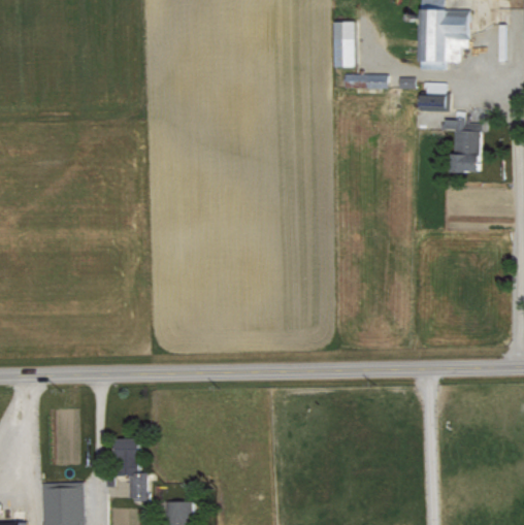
[(421,0),(419,70),(445,71),(446,62),(459,62),(459,48),(468,48),(469,10),(443,9),(443,0),(421,0)]
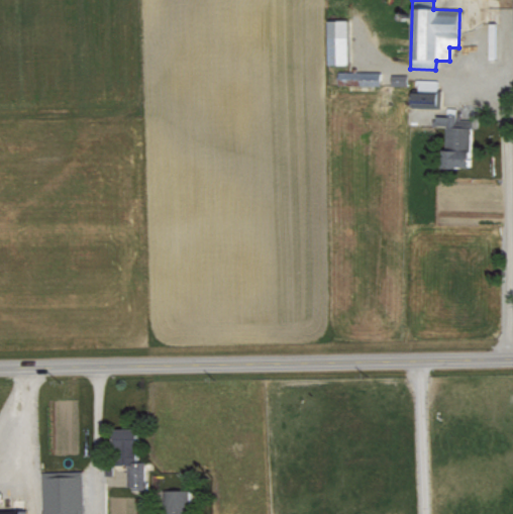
[(326,21),(327,67),(347,67),(346,21),(326,21)]
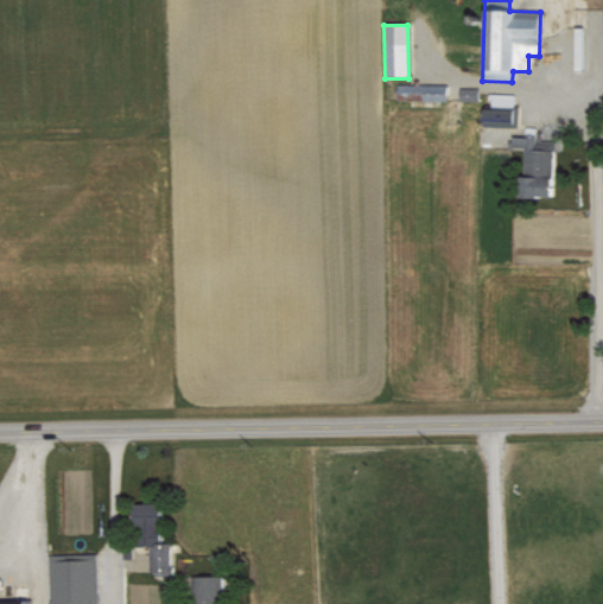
[(445,105),(445,87),(395,86),(395,102),(445,105)]
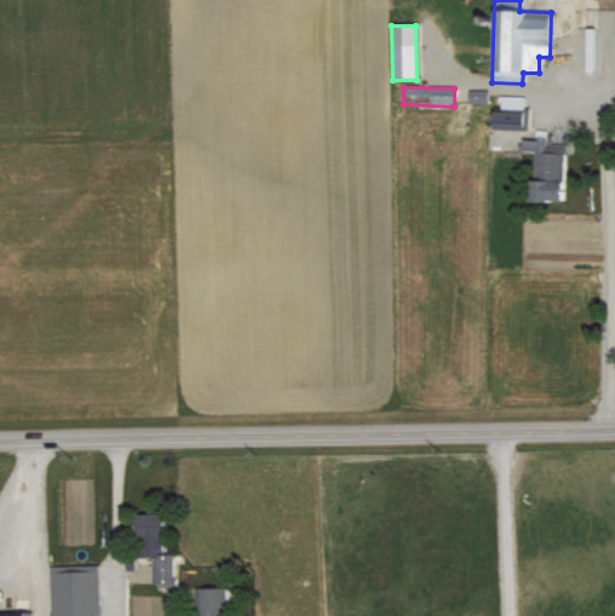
[(467,105),(487,105),(486,91),(466,92),(467,105)]
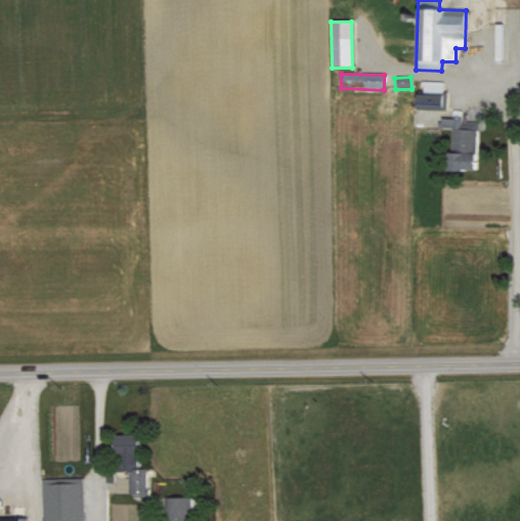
[(443,111),(444,95),(418,94),(417,111),(443,111)]
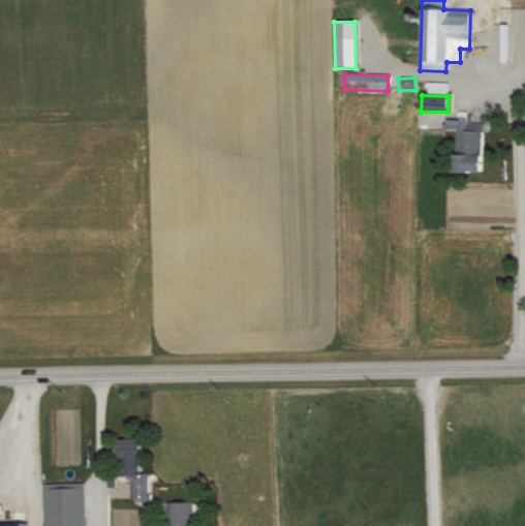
[(482,123),(468,123),(468,112),(456,112),(456,120),(445,120),(445,131),(457,131),(456,173),(481,174),(482,123)]
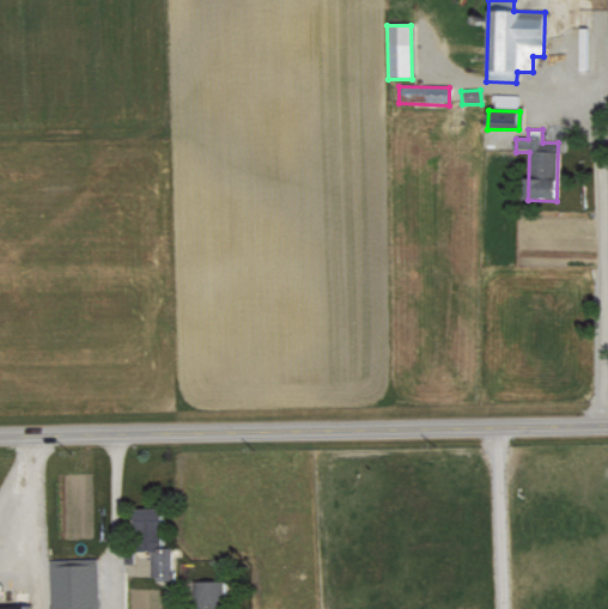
[(150,579),(171,579),(171,549),(164,549),(164,510),(138,510),(138,552),(150,552),(150,579)]
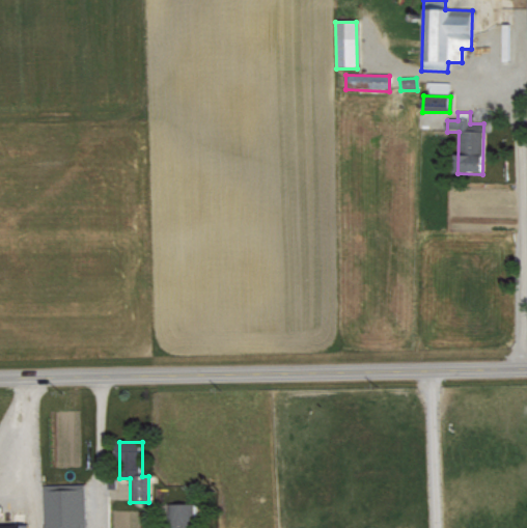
[(84,527),(84,485),(43,487),(43,527),(84,527)]
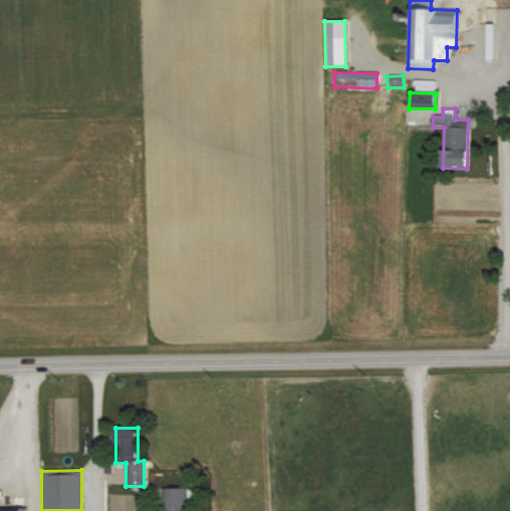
[(187,510),(187,488),(164,489),(164,510),(187,510)]
